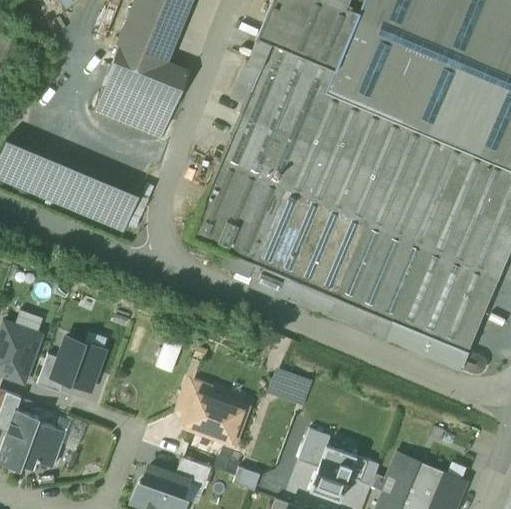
[(137,0),(120,45),(166,64),(170,55),(192,0),(137,0)]
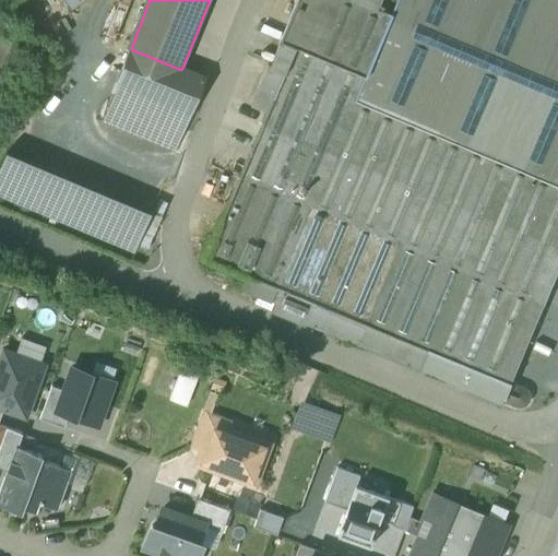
[(391,14),(357,0),(296,0),(281,39),(366,75),(391,14)]
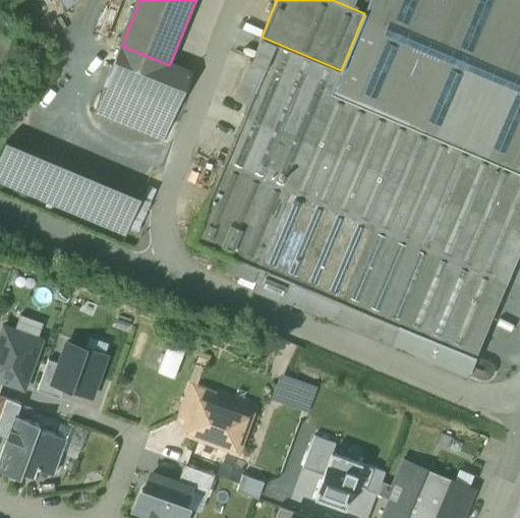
[(519,0),(369,0),(364,13),(341,70),(334,87),(331,94),(331,95),(519,174),(519,0)]
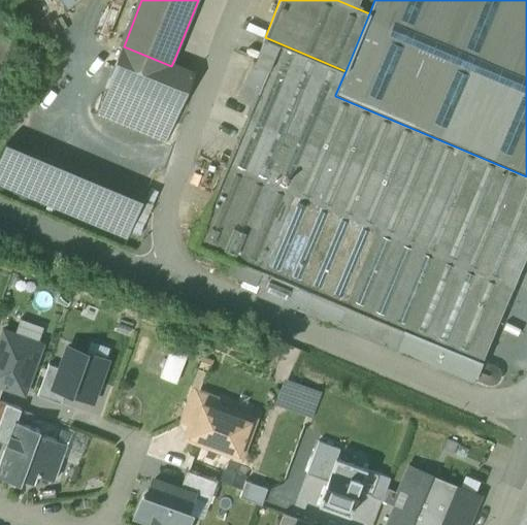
[(337,0),(369,13),(374,0),(337,0)]
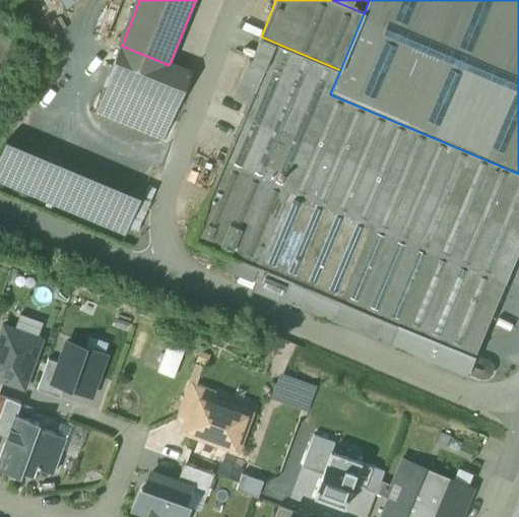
[(340,70),(261,37),(259,38),(262,39),(260,43),(257,42),(249,63),(264,68),(279,63),(333,86),(340,70)]
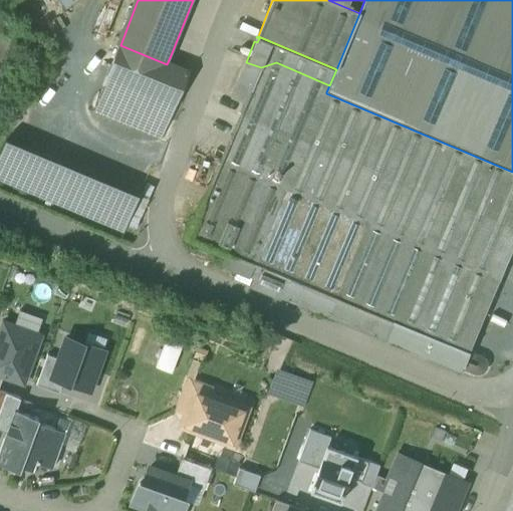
[(167,64),(120,45),(107,75),(111,76),(176,103),(189,73),(167,64)]
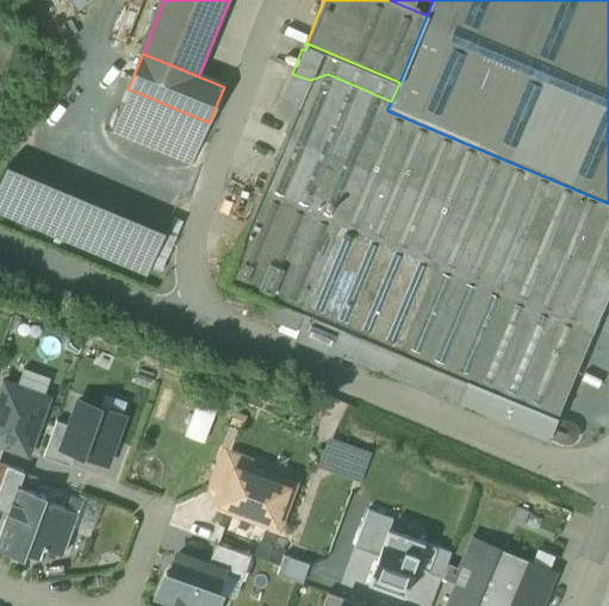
[(229,76),(203,66),(198,76),(224,87),(229,76)]
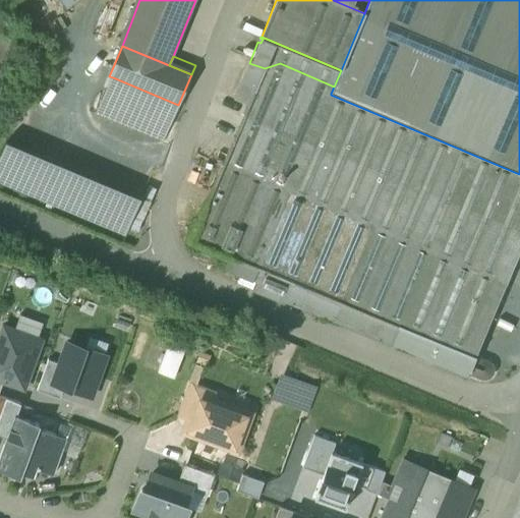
[(280,63),(265,68),(249,63),(234,98),(248,104),(223,164),(289,192),(331,95),(331,94),(334,87),(280,63)]
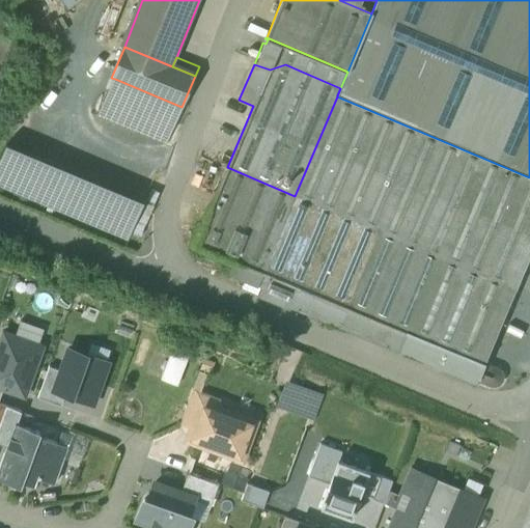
[(166,145),(182,107),(115,79),(100,117),(166,145)]
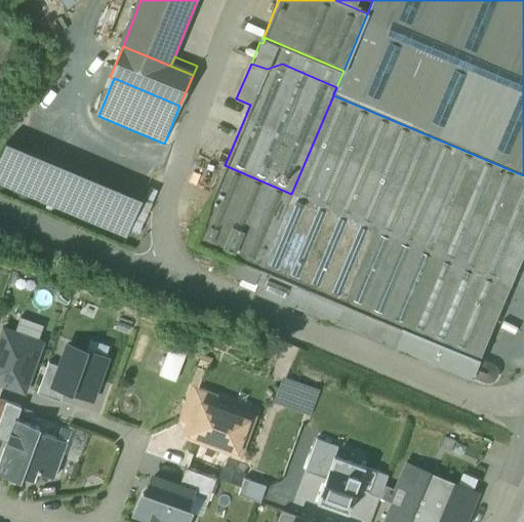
[(523,175),(333,95),(291,194),(375,230),(439,256),(512,287),(523,258),(523,175)]
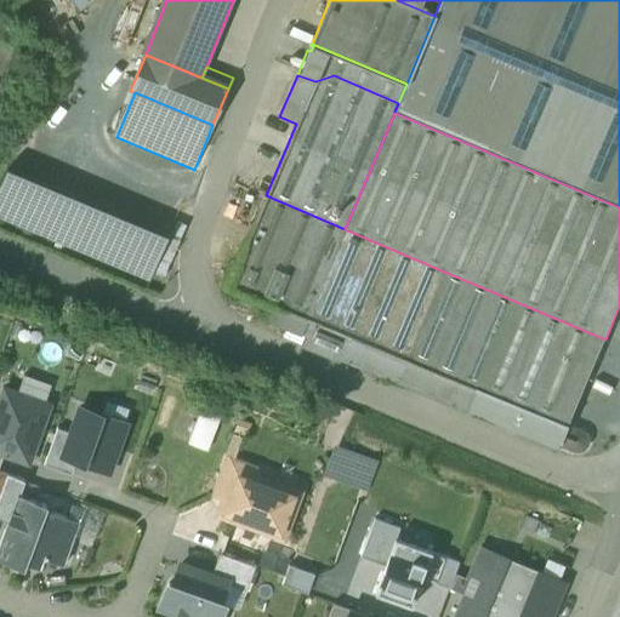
[(10,172),(0,193),(0,216),(151,280),(168,239),(10,172)]
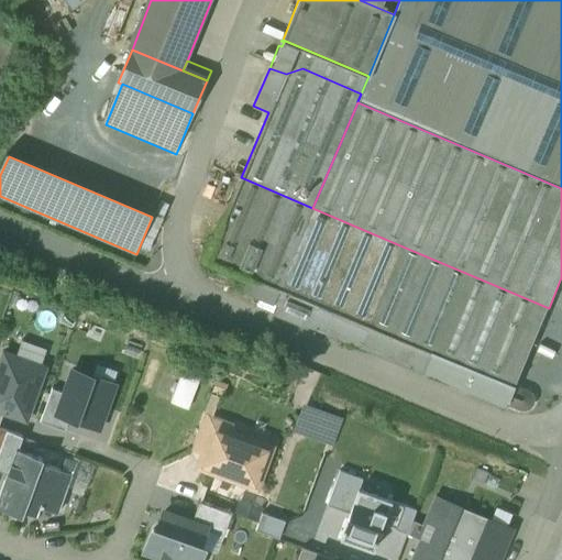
[(312,208),(241,177),(206,260),(245,276),(240,289),(273,304),(275,299),(281,302),(275,315),(305,328),(306,325),(360,348),(403,246),(312,208)]
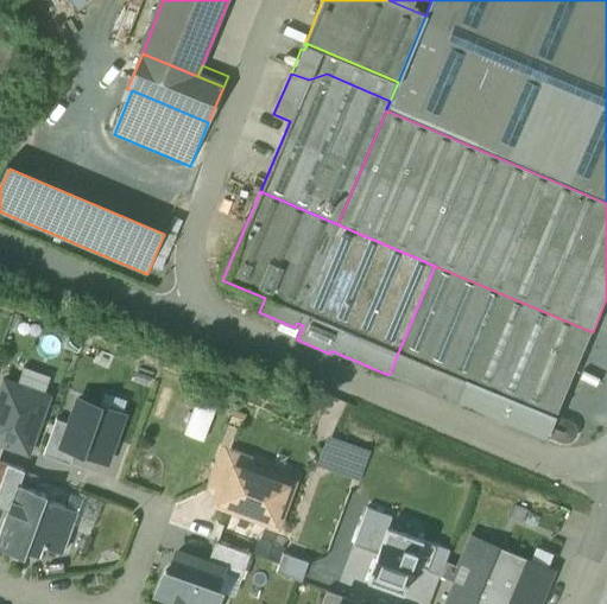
[(435,266),(389,375),(462,404),(473,382),(472,382),(509,297),(435,266)]
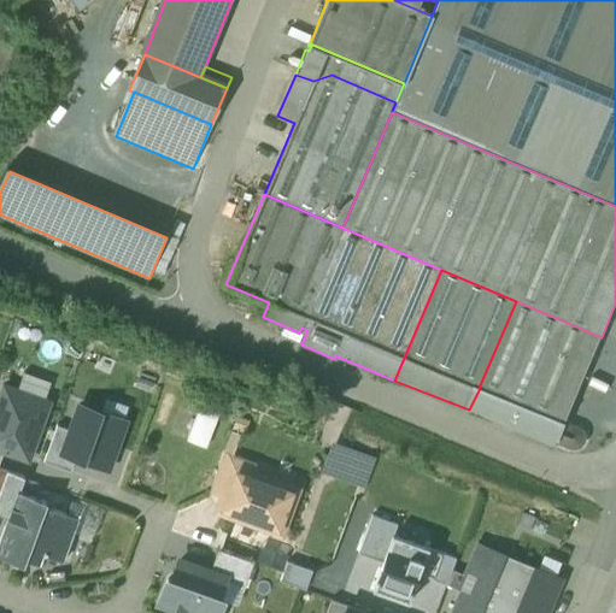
[(516,301),(479,388),(480,388),(469,410),(556,447),(570,453),(578,453),(582,451),(586,446),(586,440),(585,435),(579,430),(565,424),(602,337),(516,301)]
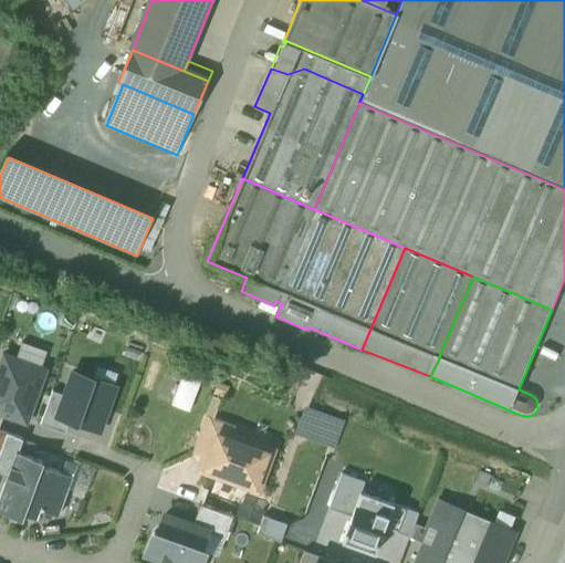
[(49,373),(4,357),(0,369),(0,416),(3,418),(29,427),(49,373)]
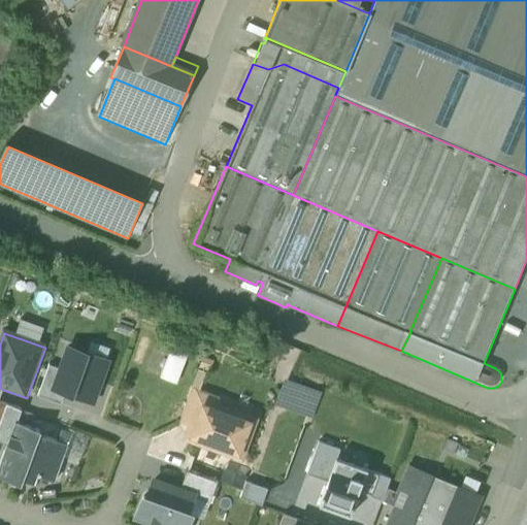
[(281,379),(292,382),(299,350),(288,348),(281,379)]
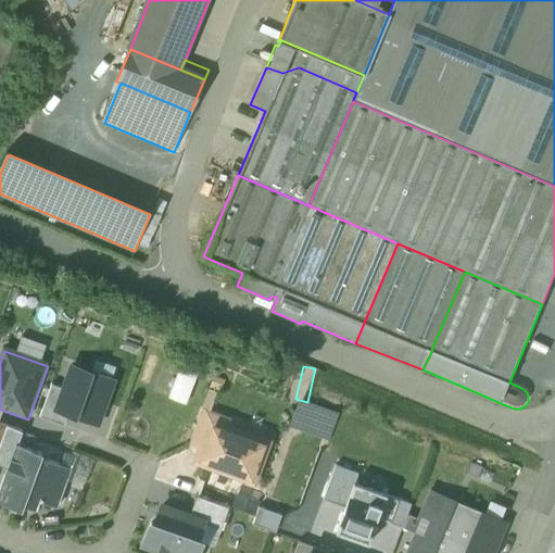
[(116,382),(73,367),(64,391),(57,414),(71,418),(100,429),(116,382)]
